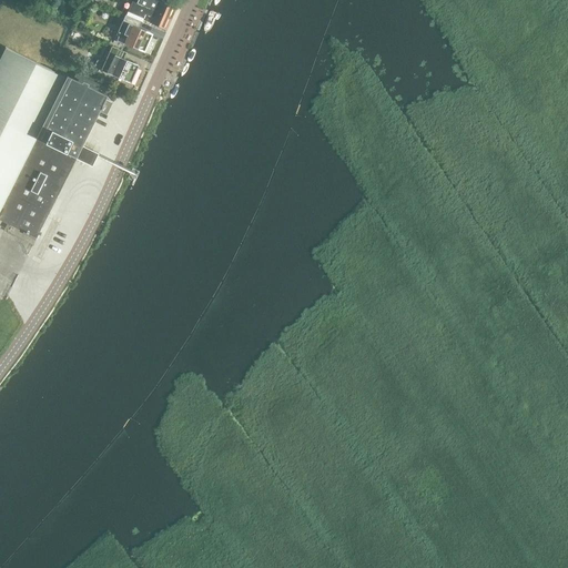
[(152,0),(143,0),(141,4),(169,17),(173,6),(161,0),(159,0),(158,2),(152,0)]
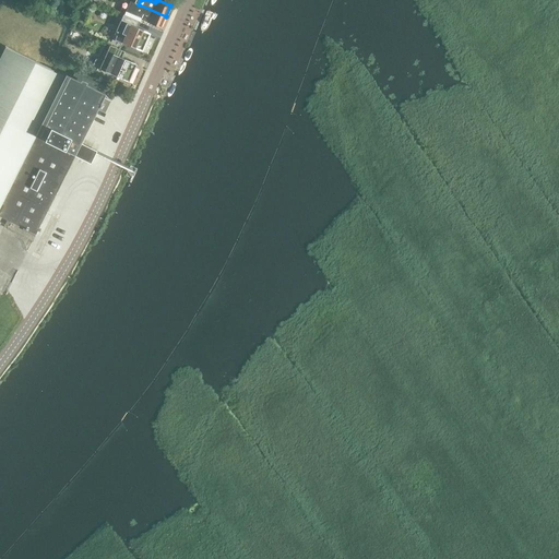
[(166,16),(139,4),(130,1),(126,11),(128,12),(126,15),(139,21),(140,22),(141,18),(143,14),(150,16),(147,22),(161,28),(166,16)]
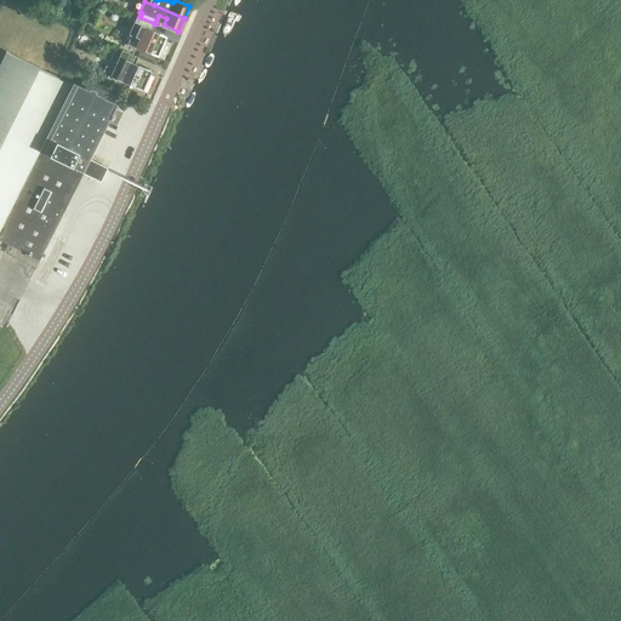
[(154,23),(140,17),(137,16),(129,35),(140,39),(136,47),(158,57),(167,38),(151,30),(154,23)]
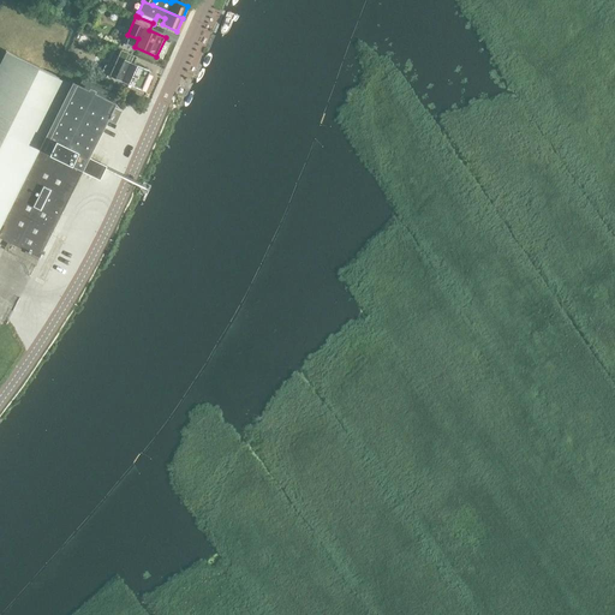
[(109,76),(120,81),(142,90),(150,71),(135,64),(137,57),(121,49),(118,58),(109,76)]
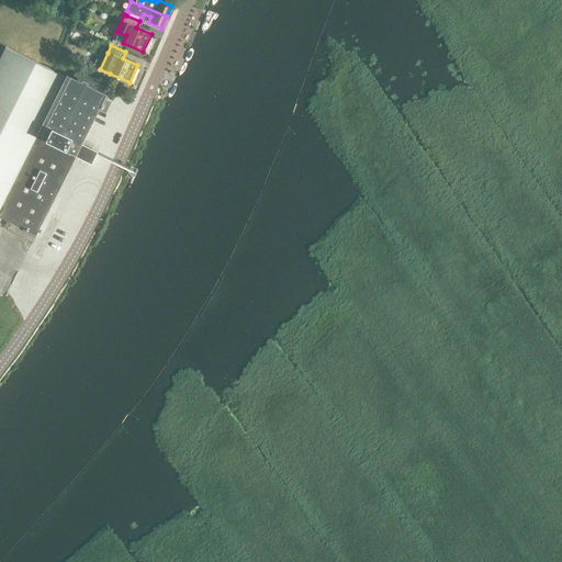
[(0,216),(36,235),(66,176),(76,156),(91,164),(98,150),(82,143),(99,109),(105,112),(111,102),(104,99),(107,94),(96,89),(98,83),(76,72),(72,78),(66,75),(65,77),(52,70),(44,67),(6,48),(0,59),(0,216)]
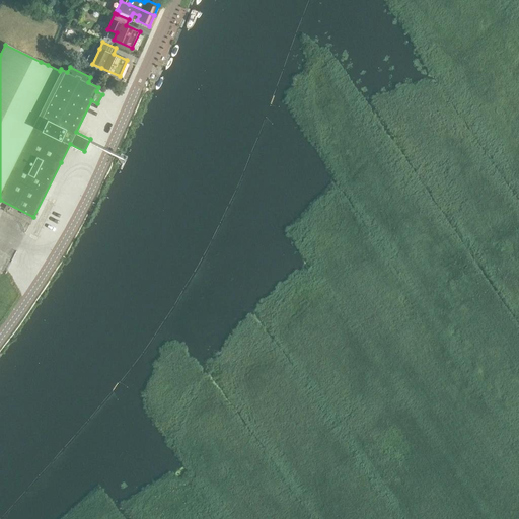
[(67,60),(71,53),(64,50),(61,57),(67,60)]
